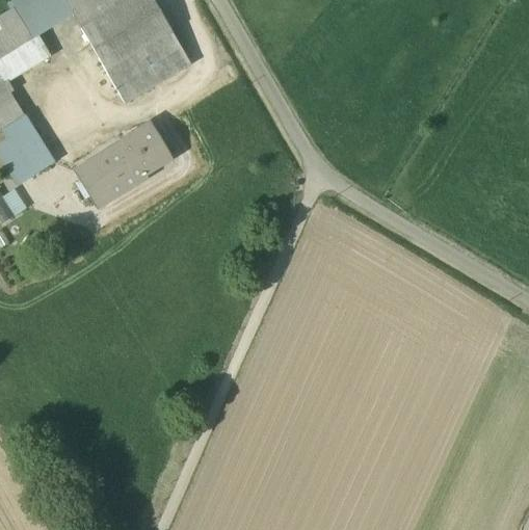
[(0,58),(0,97),(11,90),(6,82),(53,55),(41,35),(75,15),(67,0),(15,0),(9,3),(14,10),(15,10),(33,40),(0,58)]
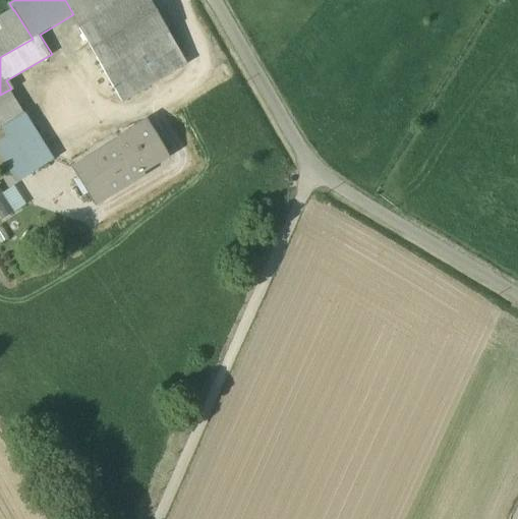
[(65,0),(73,14),(81,27),(127,0),(65,0)]
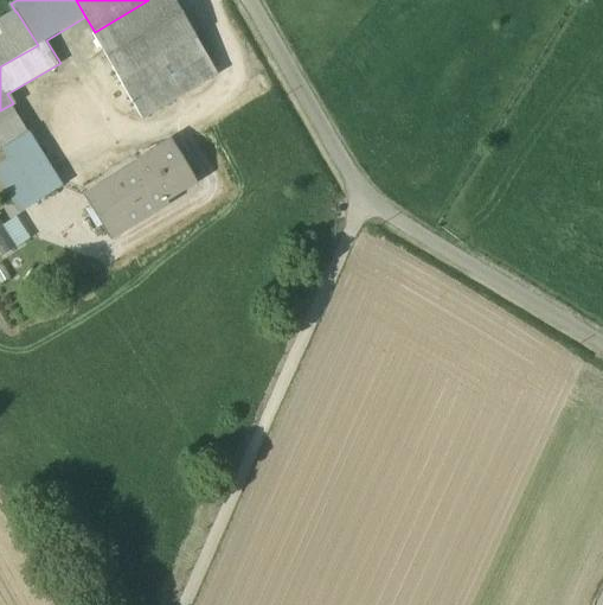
[(196,36),(173,0),(148,0),(95,32),(122,81),(196,36)]
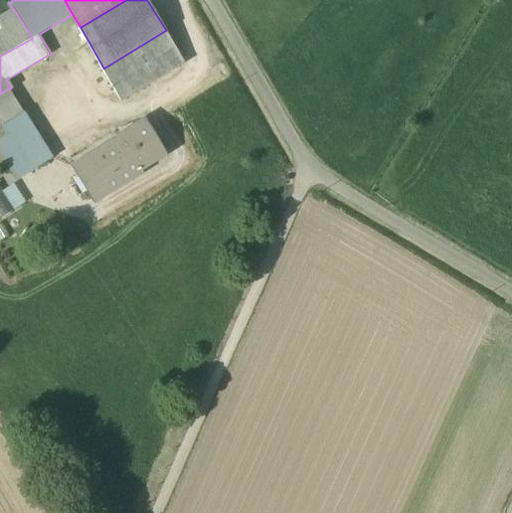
[(0,18),(0,56),(32,38),(14,10),(13,10),(0,18)]
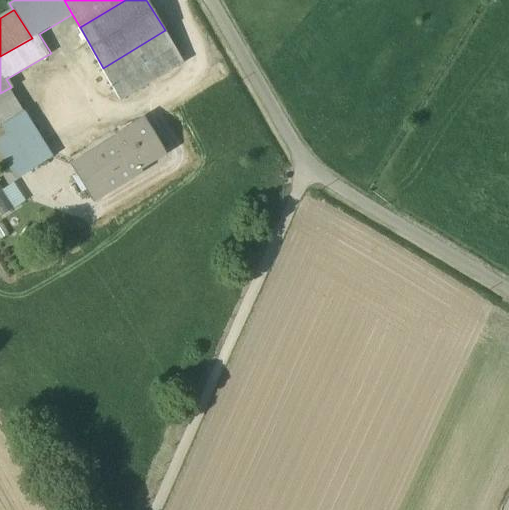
[(183,61),(165,30),(103,68),(122,99),(183,61)]
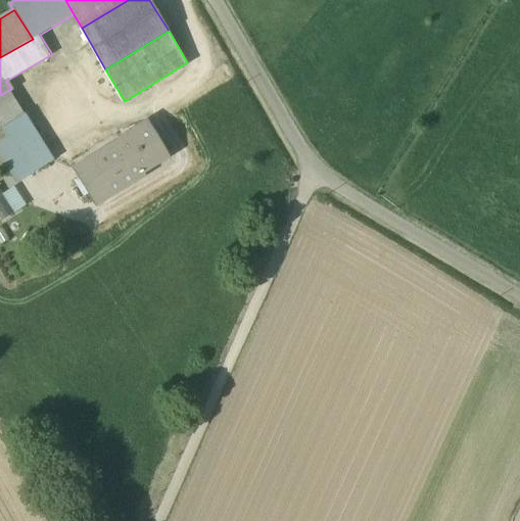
[(54,158),(11,89),(0,95),(0,120),(33,173),(54,158)]
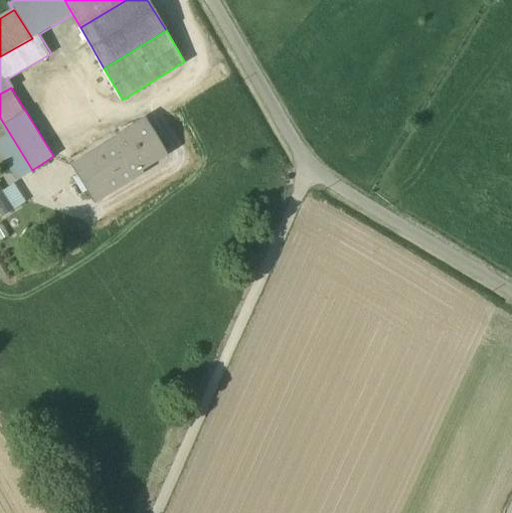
[(74,165),(96,199),(135,175),(133,173),(167,152),(148,119),(117,138),(118,139),(74,165)]
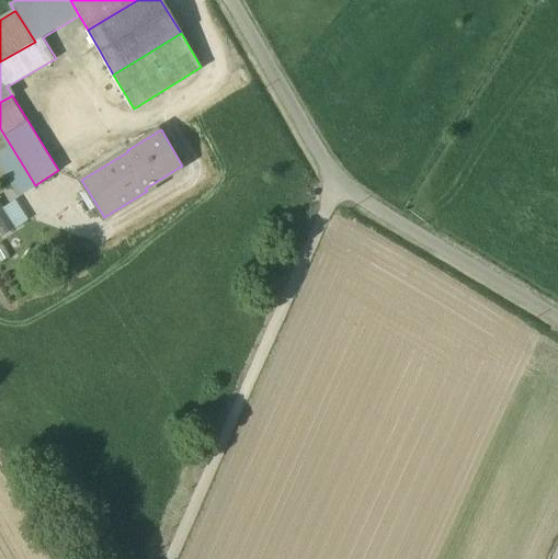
[(0,224),(6,231),(18,223),(0,197),(0,224)]
